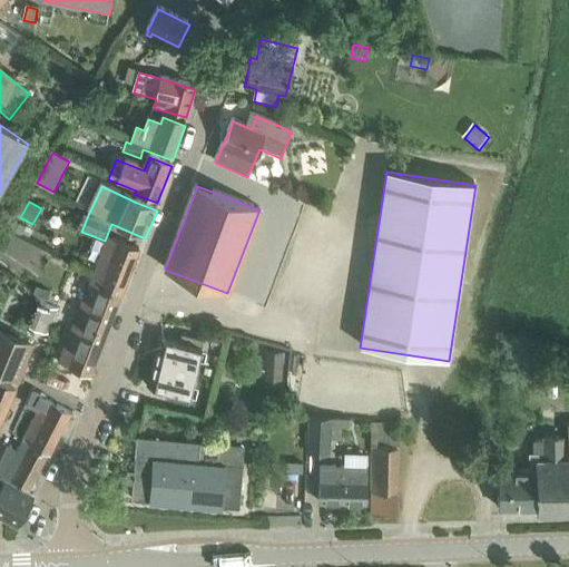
[(108,241),(89,286),(121,299),(139,253),(108,241)]
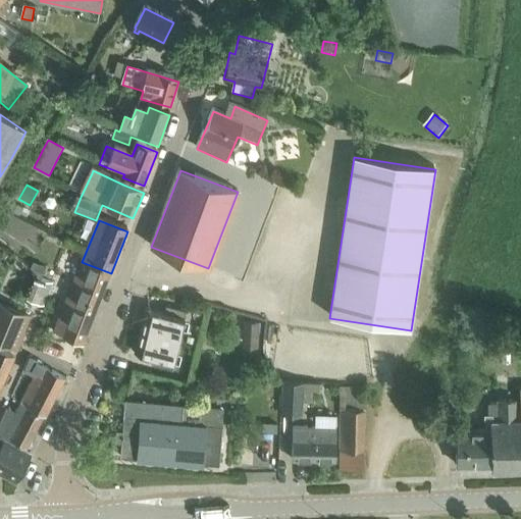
[(82,262),(54,333),(83,345),(111,273),(82,262)]
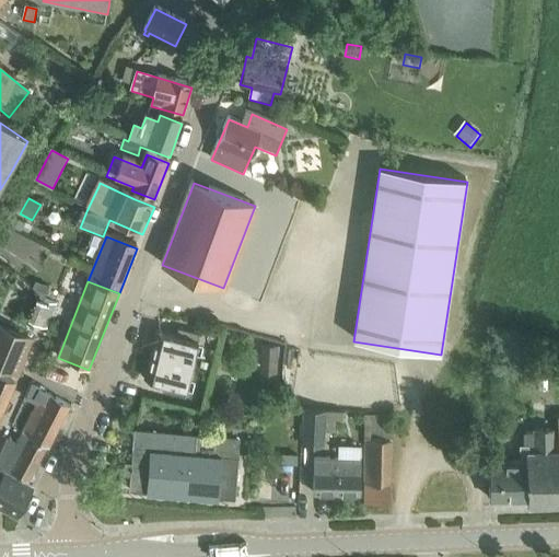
[(35,283),(33,289),(42,300),(45,302),(50,290),(35,283)]
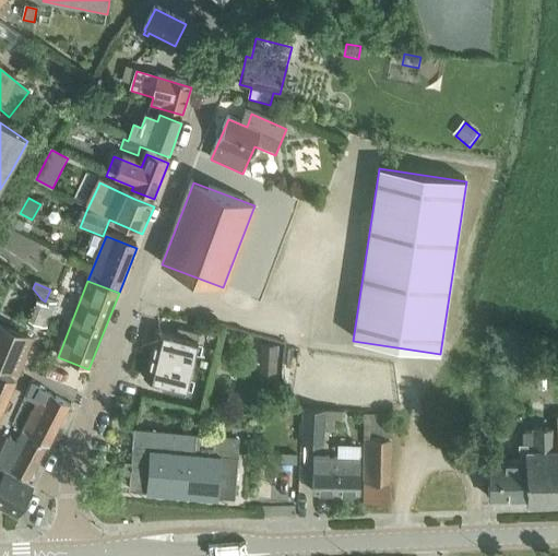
[(30,321),(34,322),(33,324),(48,330),(57,307),(43,302),(42,304),(37,302),(30,321)]
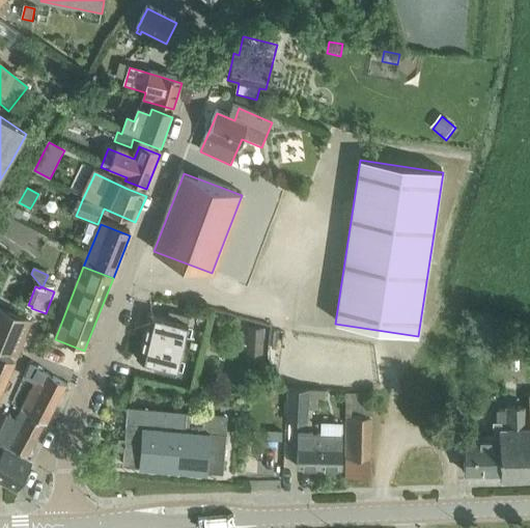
[(0,346),(19,356),(31,327),(0,312),(0,346)]
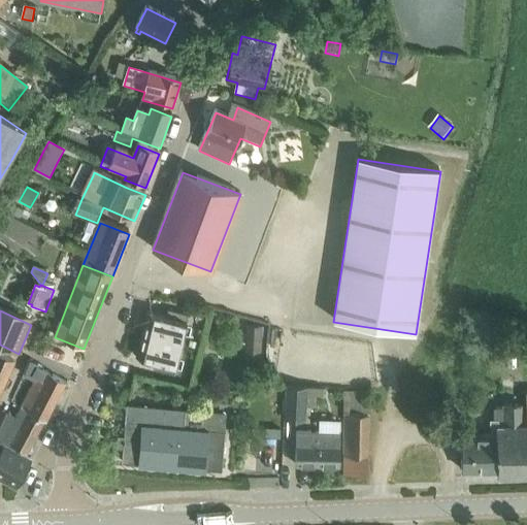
[(146,316),(141,337),(180,348),(188,319),(168,314),(167,321),(146,316)]
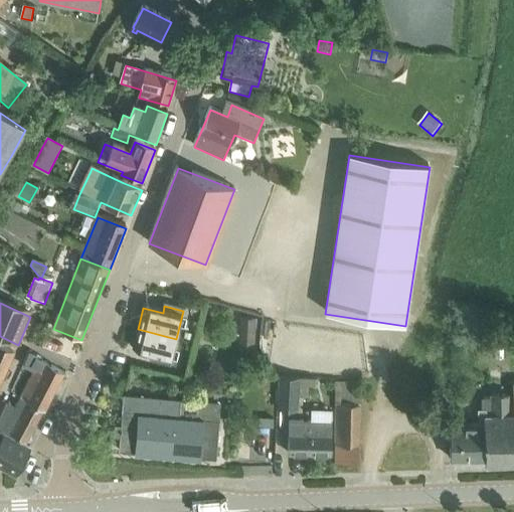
[(233,317),(231,343),(255,345),(258,319),(233,317)]
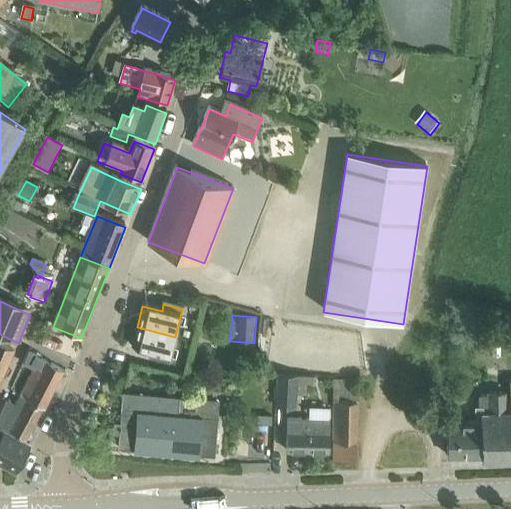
[(168,365),(175,337),(137,327),(131,349),(151,354),(150,360),(168,365)]
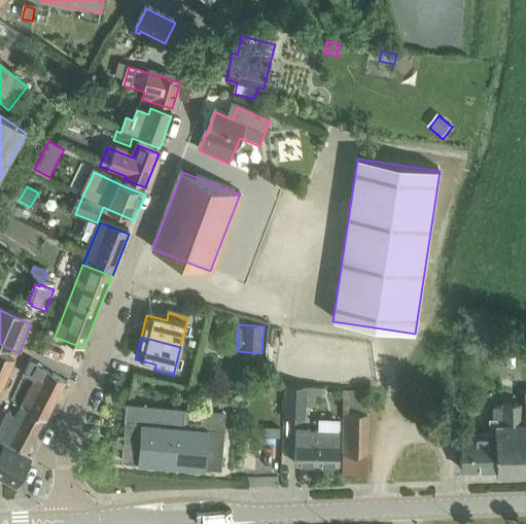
[(0,396),(14,363),(0,356),(0,396)]
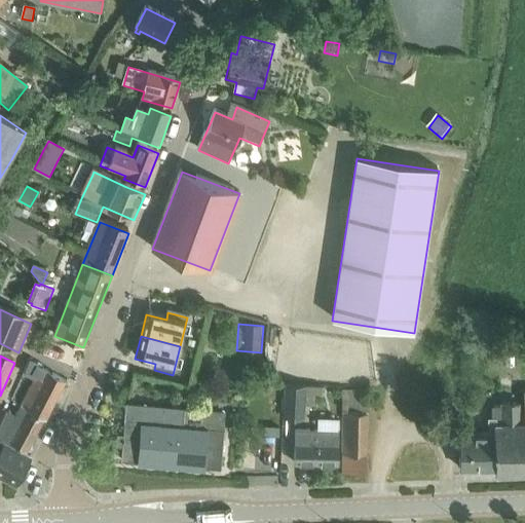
[(35,381),(22,407),(45,420),(66,383),(50,374),(38,368),(39,365),(33,363),(31,362),(30,364),(25,376),(35,381)]
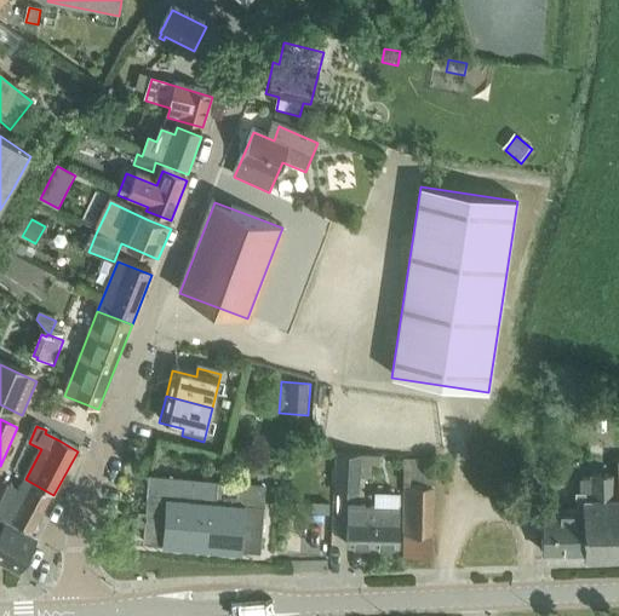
[(362,453),(338,452),(337,494),(360,495),(362,453)]
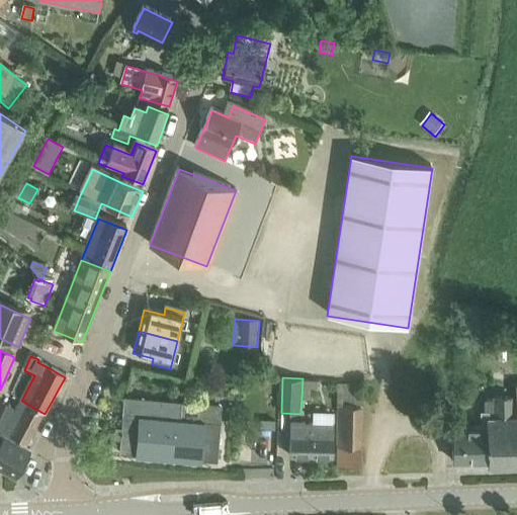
[(362,410),(363,393),(363,387),(339,387),(339,409),(337,470),(361,470),(362,410)]
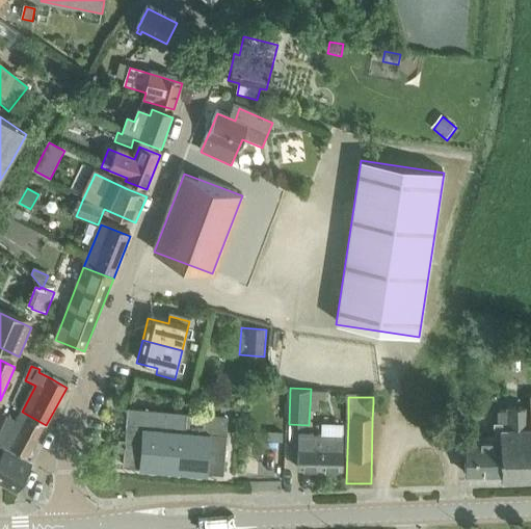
[(228,437),(221,437),(222,418),(129,411),(124,469),(224,477),(228,437)]
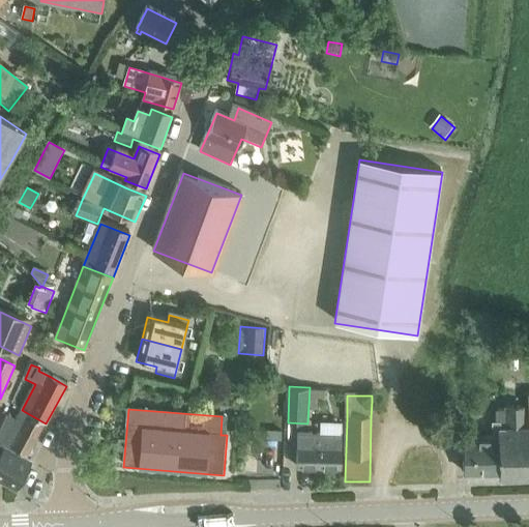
[(463,441),(464,474),(500,474),(500,481),(528,480),(528,430),(525,430),(525,409),(506,409),(506,412),(499,413),(499,425),(493,425),(494,438),(483,438),(483,441),(463,441)]
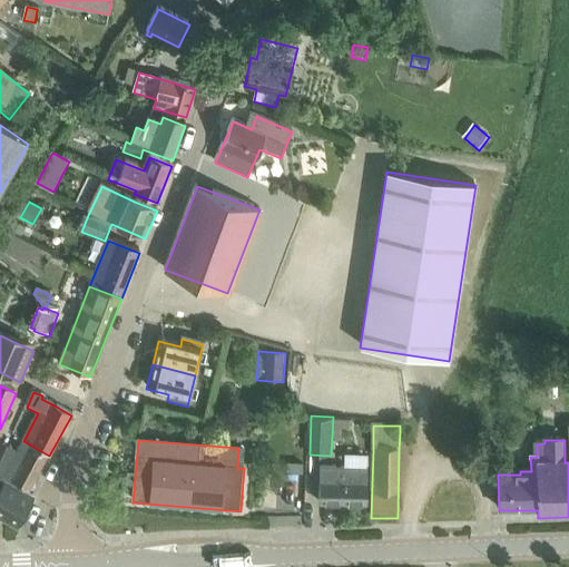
[(5,456),(0,463),(0,475),(5,477),(3,478),(29,492),(49,456),(23,441),(17,452),(8,448),(7,450),(5,456)]
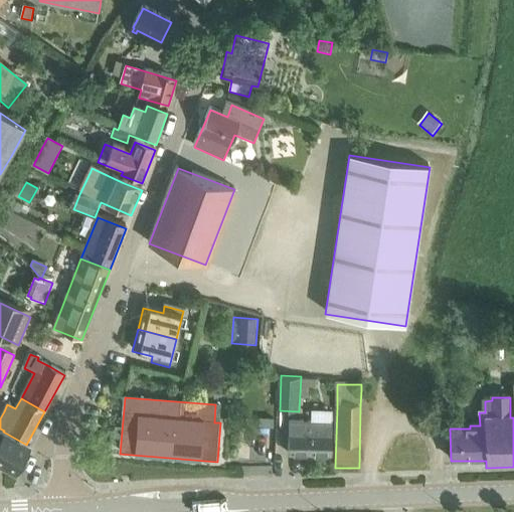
[(262,420),(261,430),(274,430),(275,420),(262,420)]
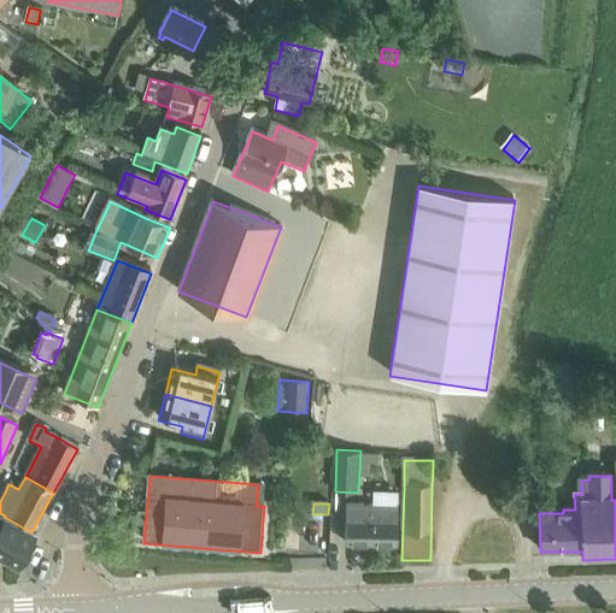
[(346,546),(373,547),(398,547),(399,510),(347,508),(346,546)]
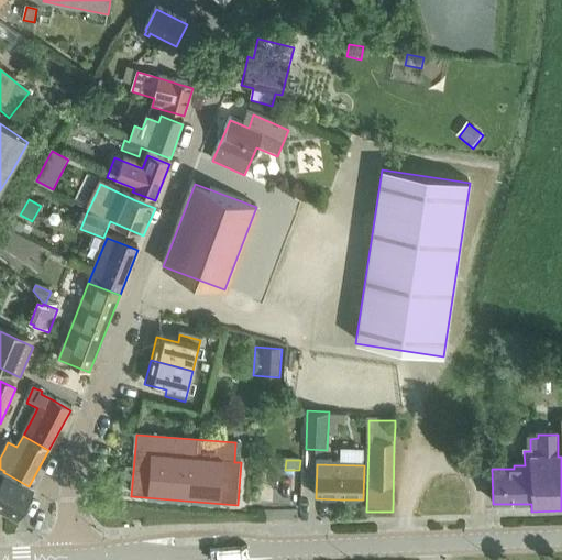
[(0,512),(18,520),(32,493),(0,475),(0,512)]
